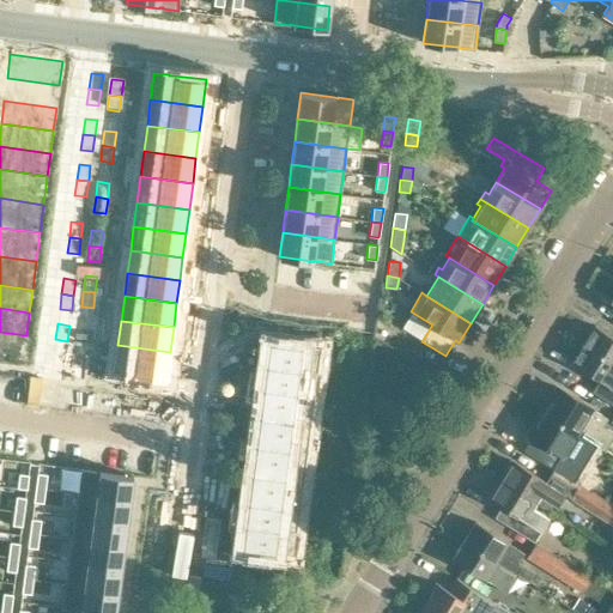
[(79,323),(77,339),(89,341),(91,326),(79,323)]
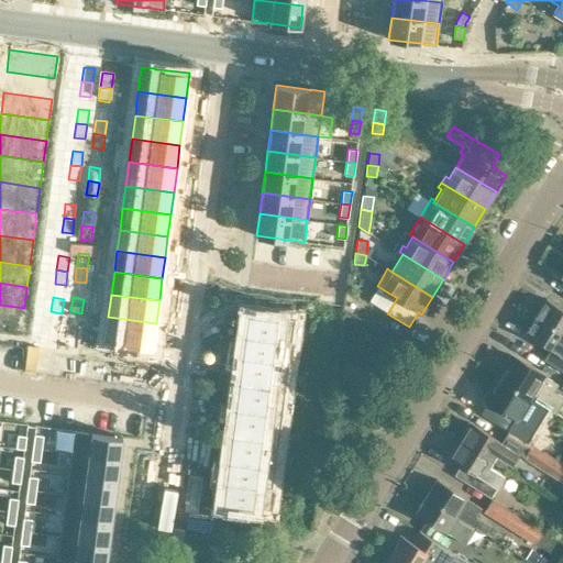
[(562,309),(545,299),(536,316),(562,331),(562,309)]
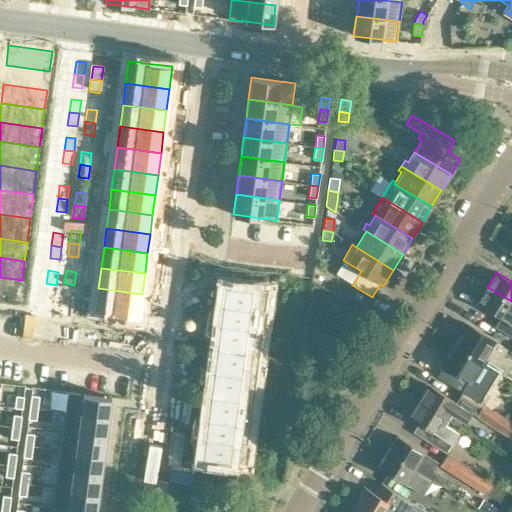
[(0,277),(0,297),(19,300),(22,280),(0,277)]
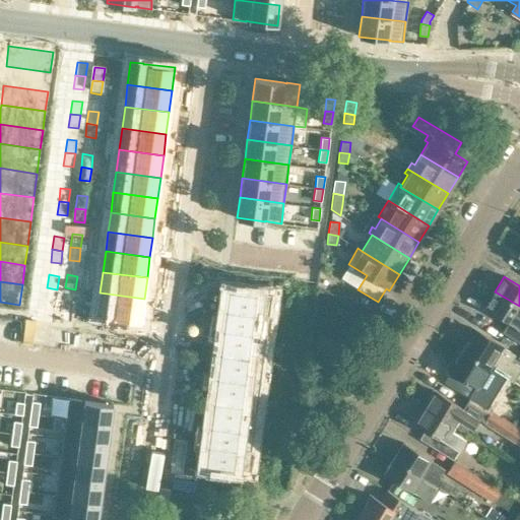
[(47,287),(46,301),(56,303),(57,289),(47,287)]
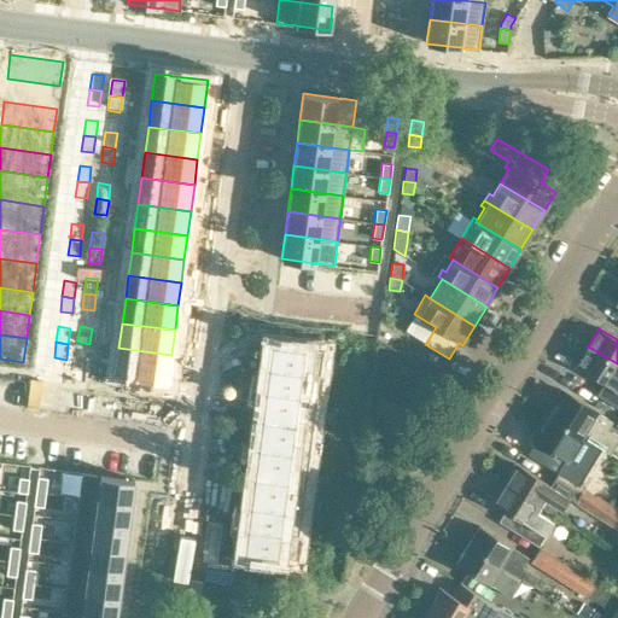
[(77,342),(75,357),(87,359),(89,344),(77,342)]
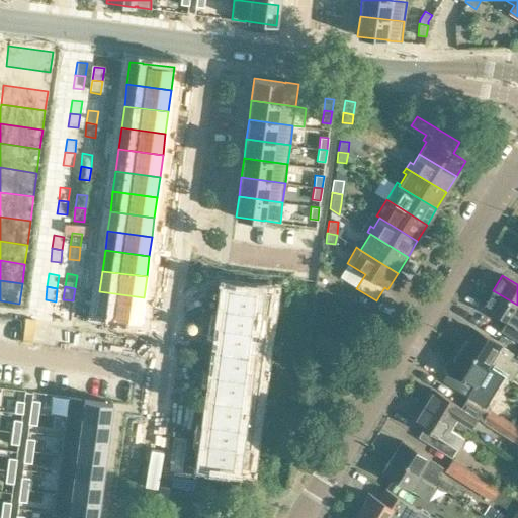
[(227,287),(224,308),(268,314),(271,293),(258,291),(258,292),(255,291),(227,287)]
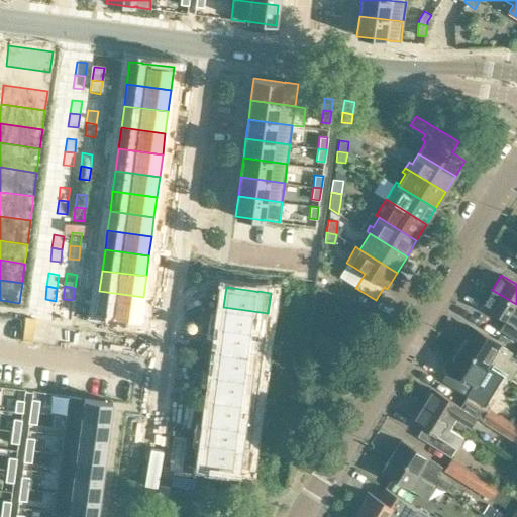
[(516,304),(492,290),(483,306),(511,323),(505,333),(516,340),(516,304)]
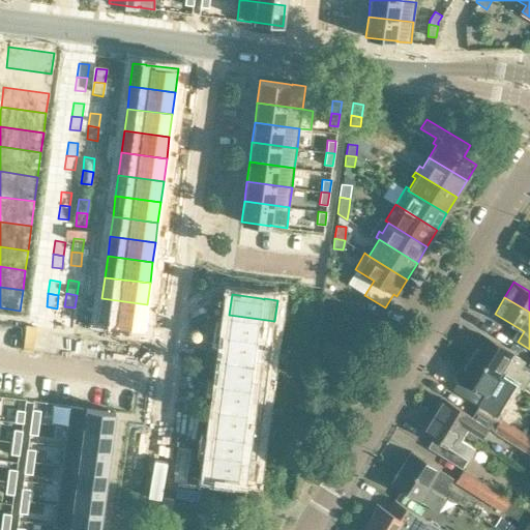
[(101,298),(98,321),(113,323),(113,322),(115,323),(144,327),(147,304),(101,298)]
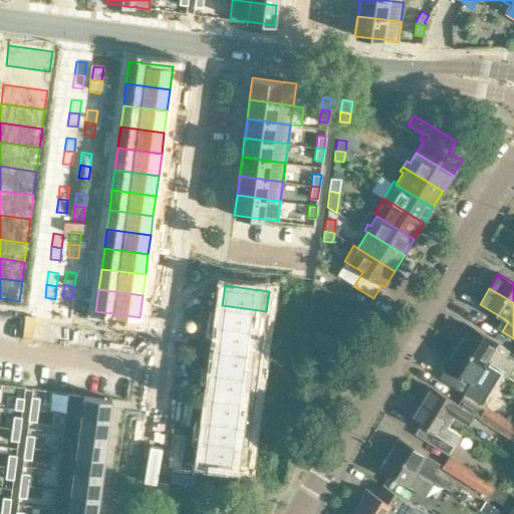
[(293,301),(292,314),(302,316),(303,303),(293,301)]
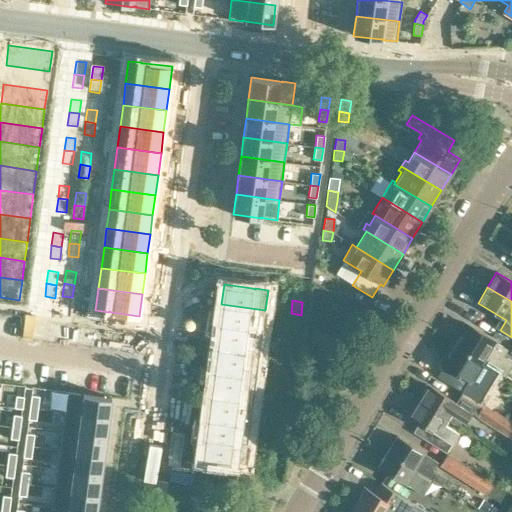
[(221,304),(219,326),(262,331),(265,310),(221,304)]
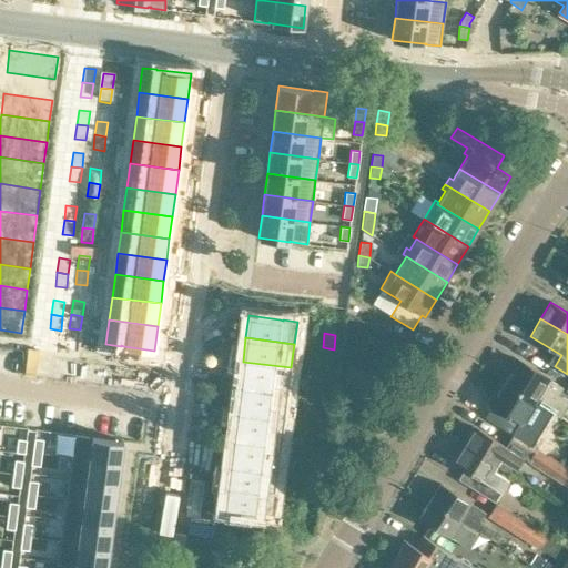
[(323,347),(321,362),(332,364),(334,350),(323,347)]
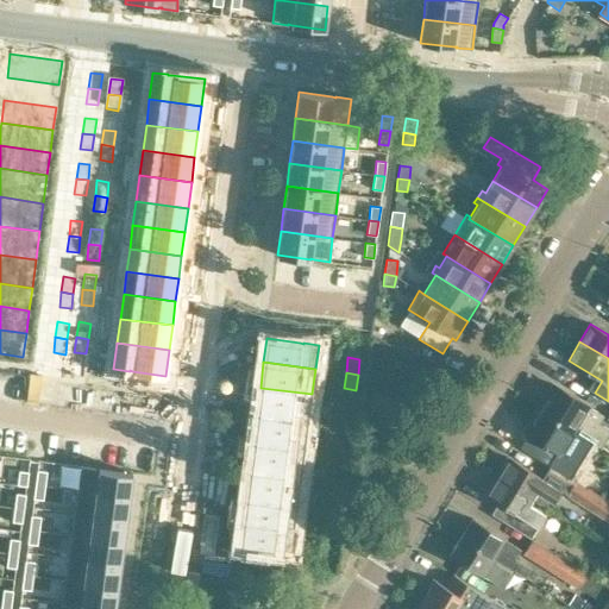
[(604,415),(553,384),(539,408),(575,429),(601,446),(608,434),(608,427),(600,422),(604,415)]
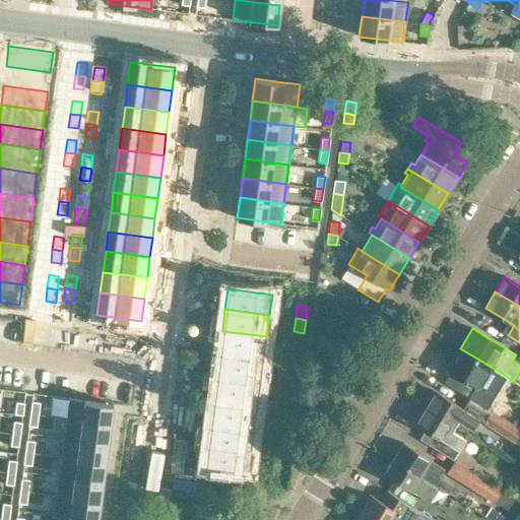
[(222,331),(219,352),(263,359),(266,336),(222,331)]
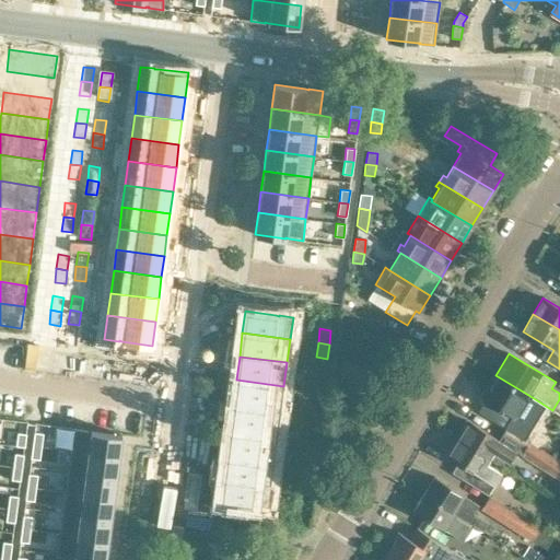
[(314,375),(312,389),(323,392),(324,377),(314,375)]
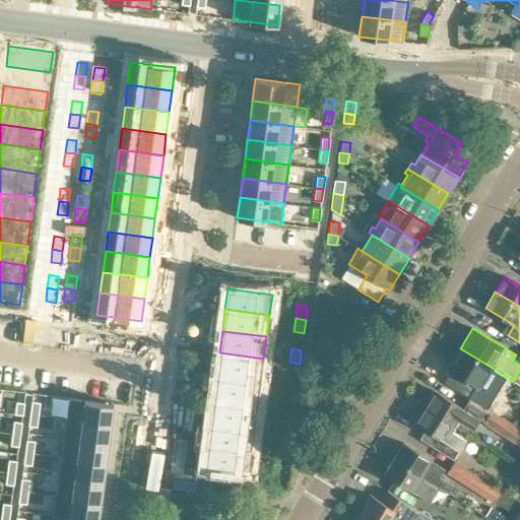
[(491,367),(460,348),(448,369),(478,388),(491,367)]
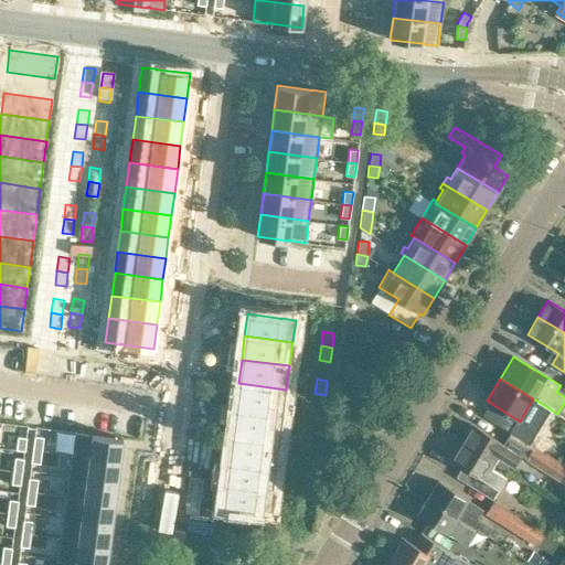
[(238,383),(235,409),(283,416),(286,390),(238,383)]
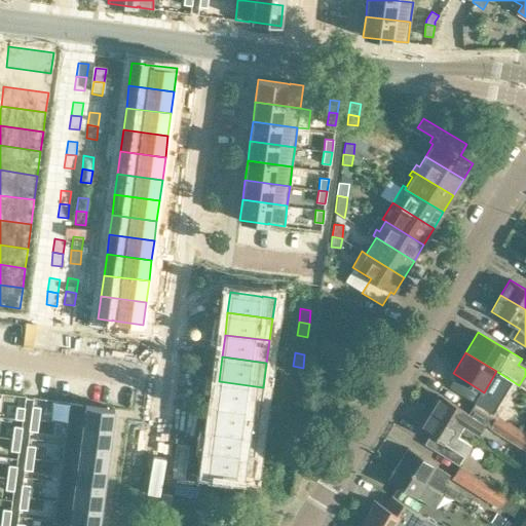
[(293,366),(291,379),(301,380),(303,368),(293,366)]
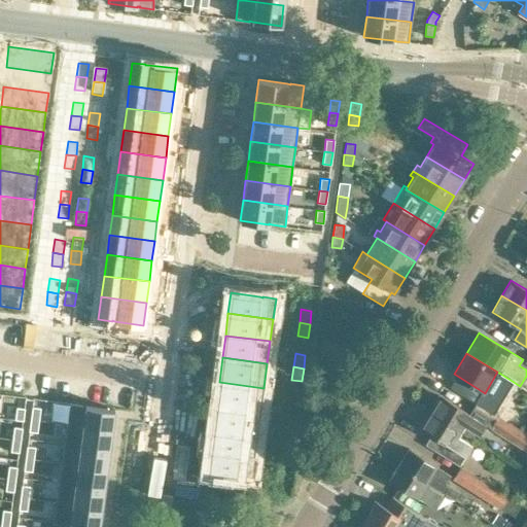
[(219,382),(215,407),(260,412),(264,388),(219,382)]
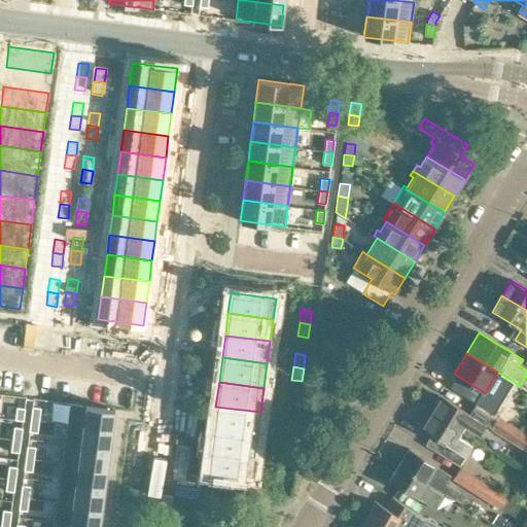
[(441,395),(431,412),(461,430),(464,424),(479,433),(485,423),(491,427),(498,415),(482,406),(477,402),(470,413),(464,409),(441,395)]
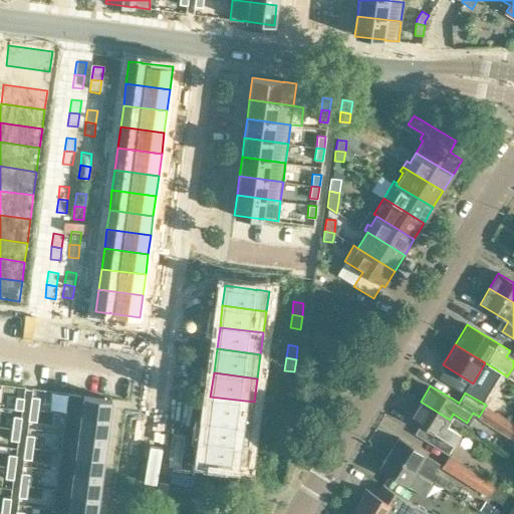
[(477,386),(470,396),(486,405),(506,418),(512,409),(477,386)]
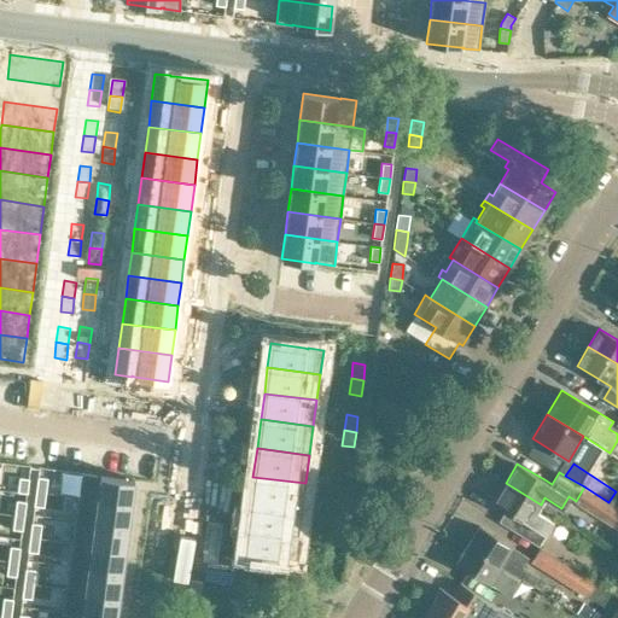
[(338,472),(336,488),(348,489),(350,473),(338,472)]
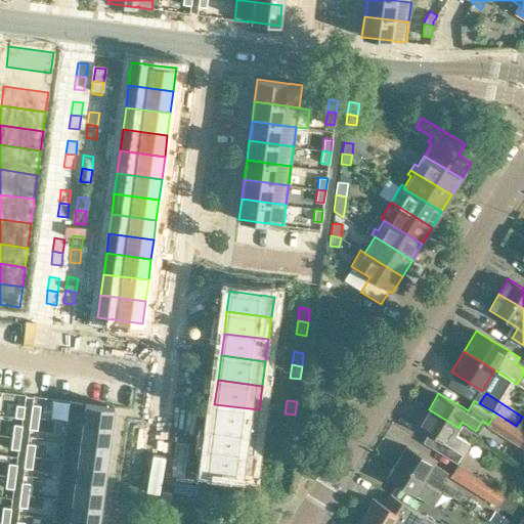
[(69,401),(67,422),(111,427),(114,407),(69,401)]
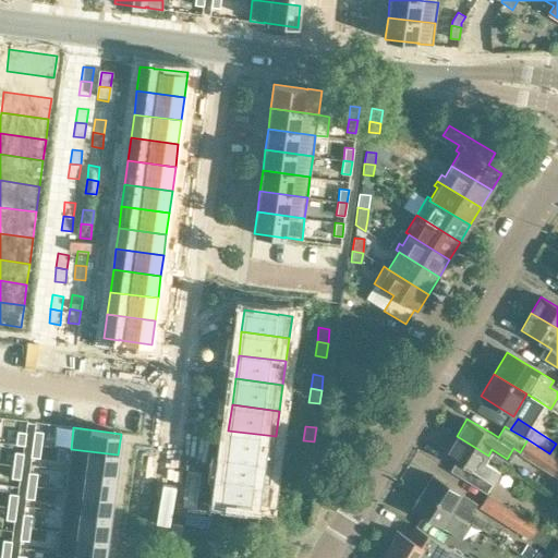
[(34,431),(32,444),(40,445),(43,432),(34,431)]
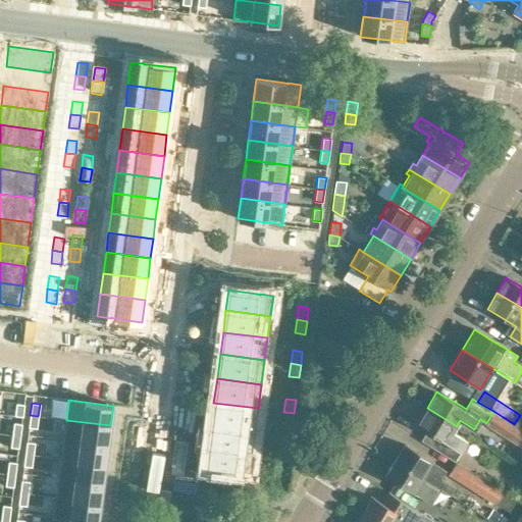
[(213,403),(211,424),(255,430),(258,408),(213,403)]
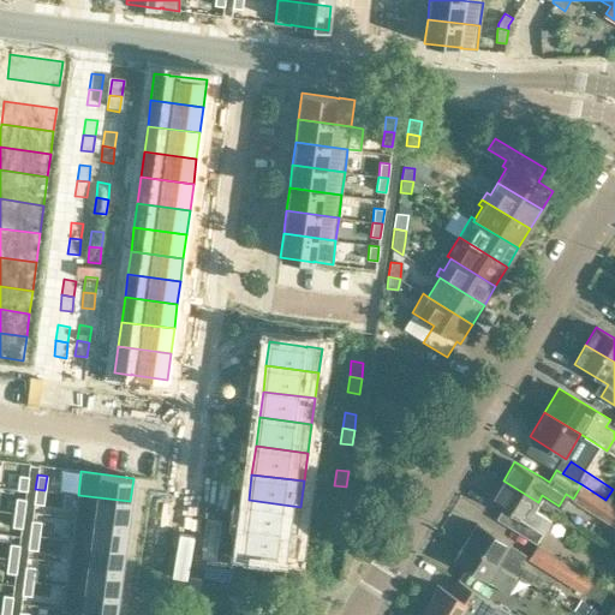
[(21,476),(18,490),(28,491),(30,477),(21,476)]
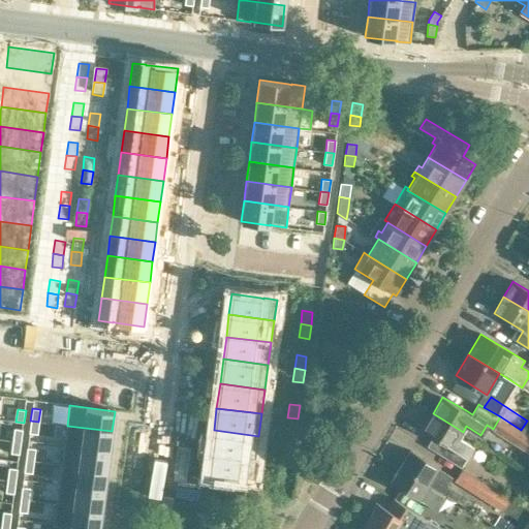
[(463,432),(433,413),(423,429),(434,436),(428,445),(462,466),(473,446),(460,437),(463,432)]
